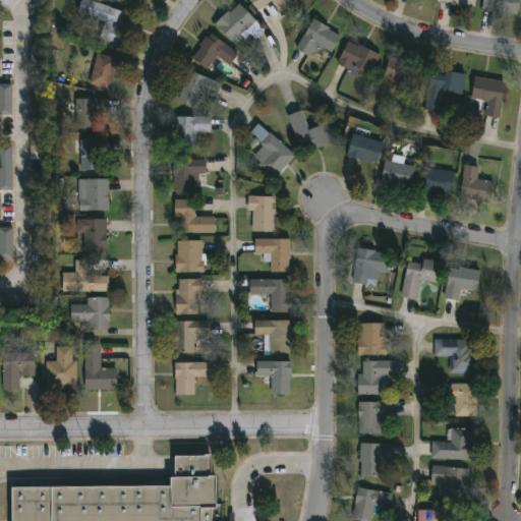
[(115,43),(98,38),(103,19),(76,12),(79,0),(91,0),(124,9),(115,43)]
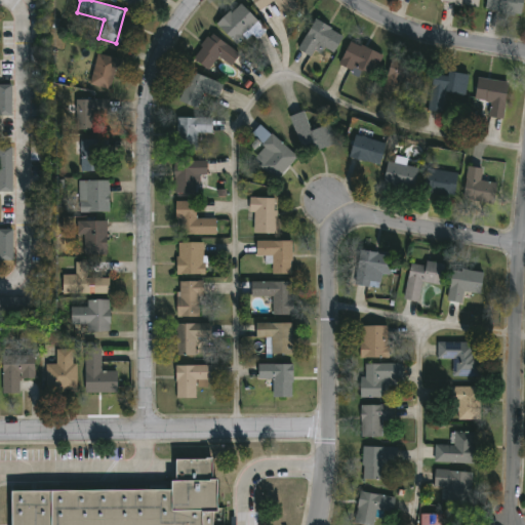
[(122,0),(136,9),(143,0),(122,0)]
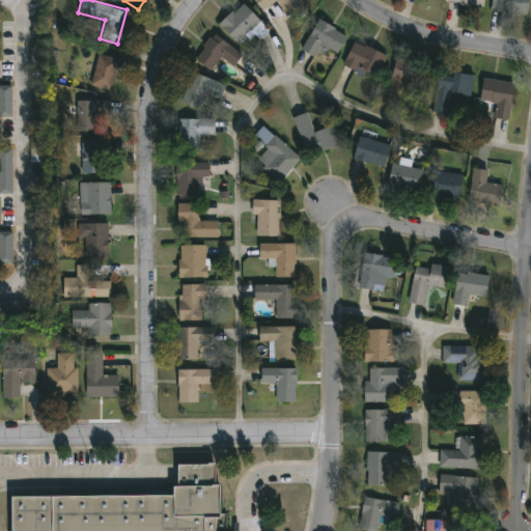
[(276,0),(274,0),(262,9),(254,0),(296,0),(300,5),(287,15),(276,0)]
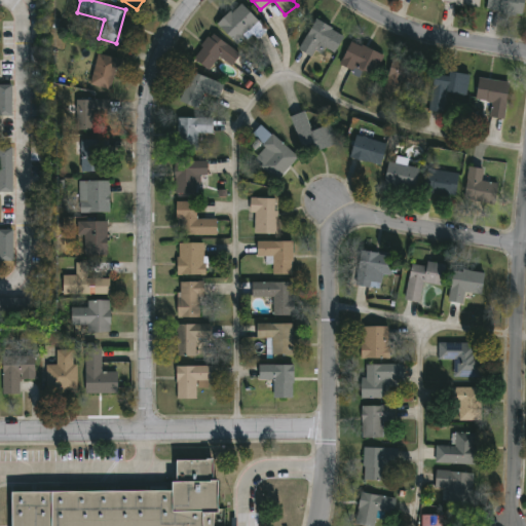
[(523,0),(523,9),(487,9),(487,0),(523,0)]
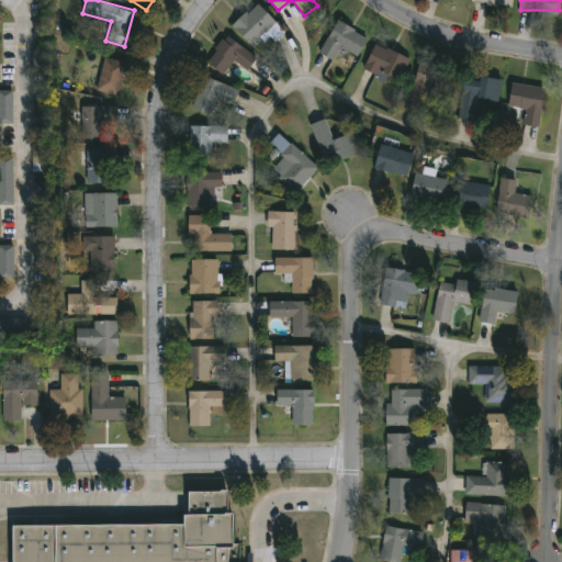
[(277,23),(253,46),(232,24),(256,1),(277,23)]
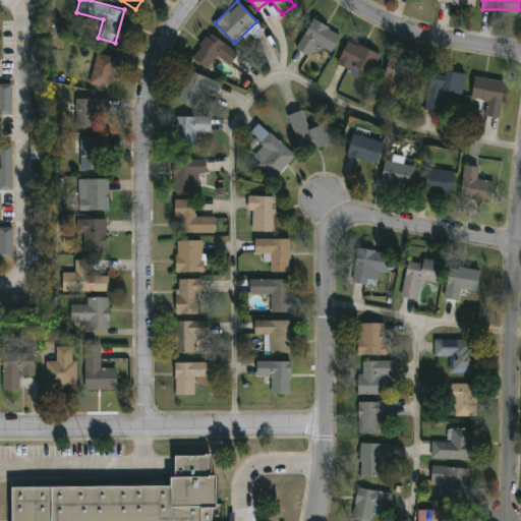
[(340,35),(330,51),(315,43),(307,55),(294,47),(312,17),(340,35)]
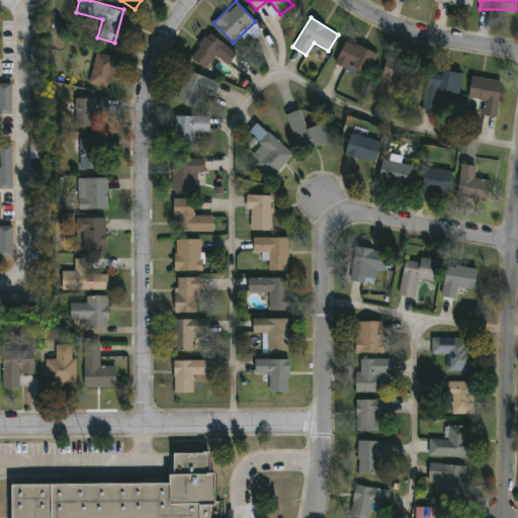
[(227,63),(214,54),(205,67),(189,56),(206,31),(235,52),(227,63)]
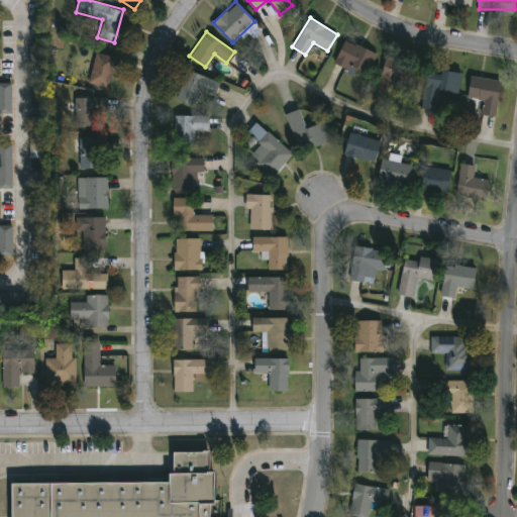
[(333,62),(344,38),(376,53),(365,76),(333,62)]
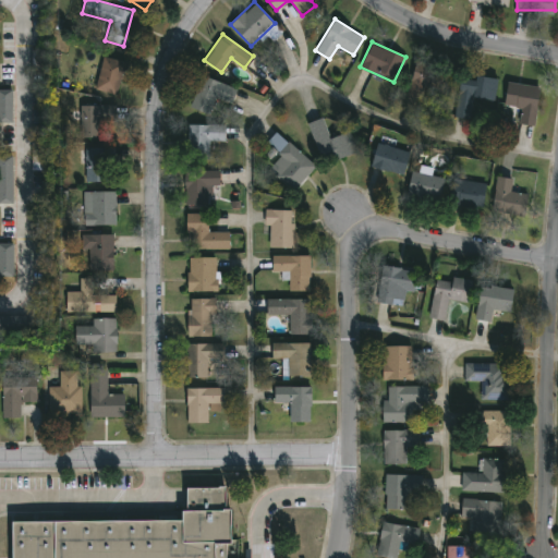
[(117,94),(95,89),(101,56),(123,60),(117,94)]
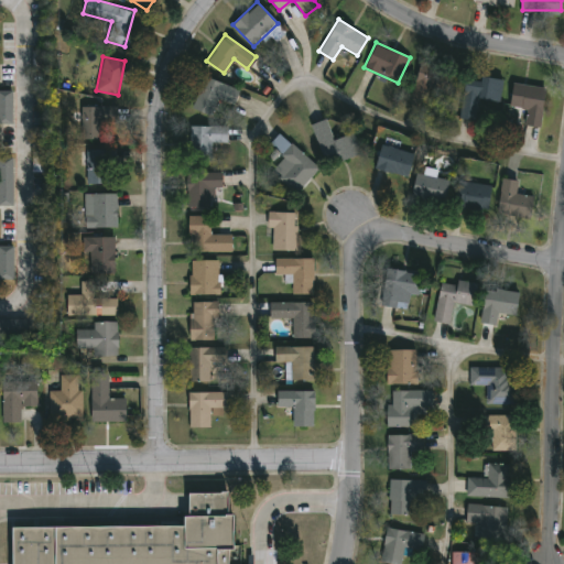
[(410,96),(421,61),(456,71),(451,88),(433,83),(427,101),(410,96)]
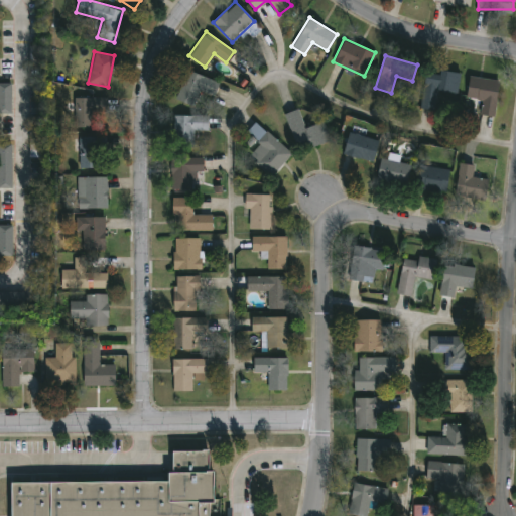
[(456,92),(437,89),(434,109),(420,107),(426,68),(459,73),(456,92)]
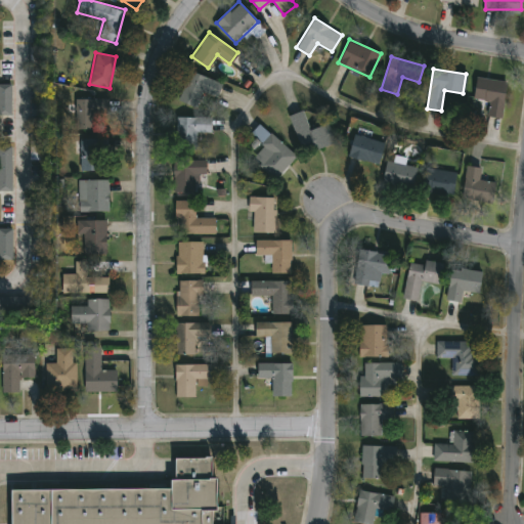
[(207,94),(201,108),(177,98),(190,70),(222,84),(215,98),(207,94)]
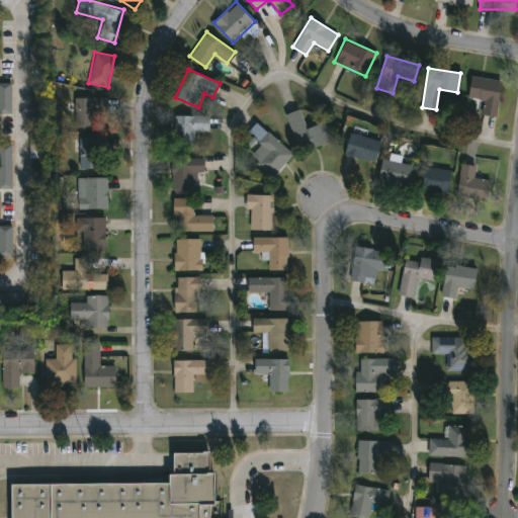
[(496,115),(482,114),(483,102),(467,100),(470,76),(500,80),(496,115)]
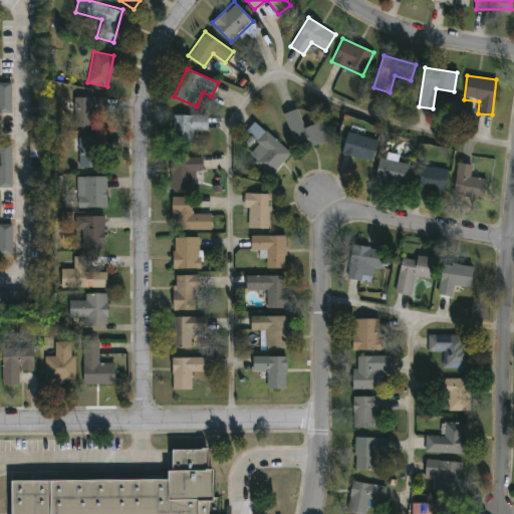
[(0,82),(9,82),(9,110),(0,110),(0,82)]
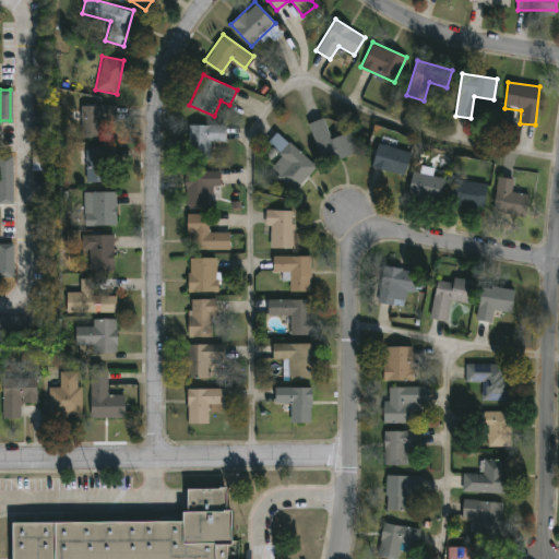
[(80,105),(114,105),(114,137),(80,137),(80,105)]
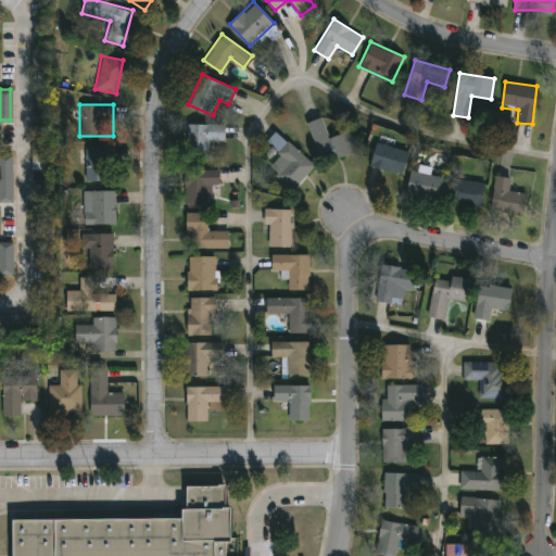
[(320,116),(328,137),(348,129),(354,149),(320,162),(306,122),(320,116)]
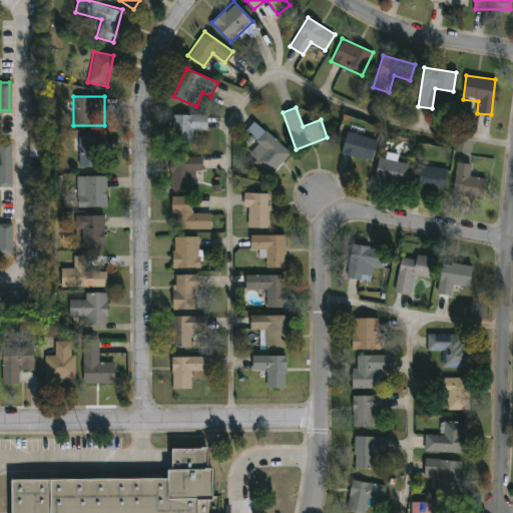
[(172,145),(172,113),(205,113),(205,128),(191,128),(191,145),(172,145)]
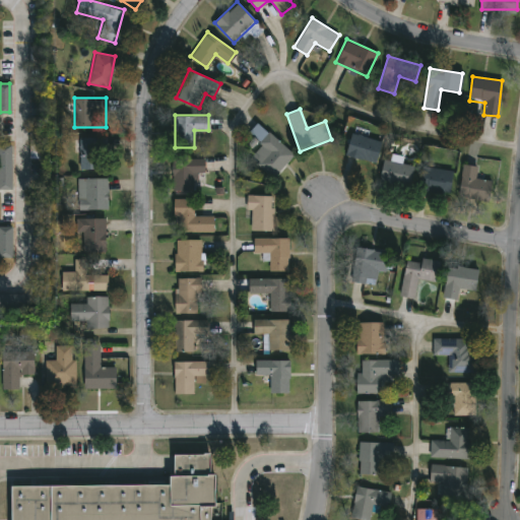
[(260,143),(247,132),(257,122),(293,154),(272,177),(250,155),(260,143)]
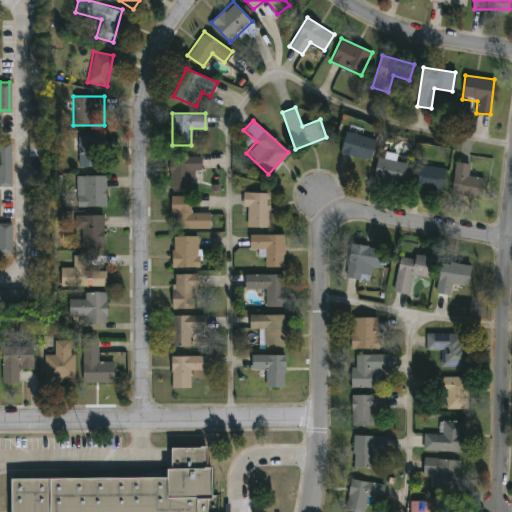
[(340,151),(347,129),(375,139),(368,160),(340,151)]
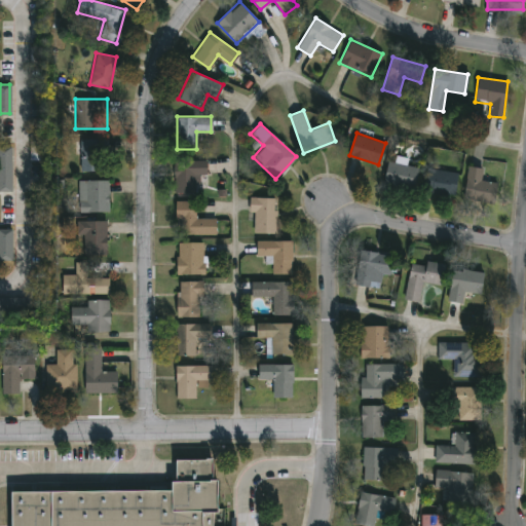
[(104,139),(104,170),(80,170),(80,139),(104,139)]
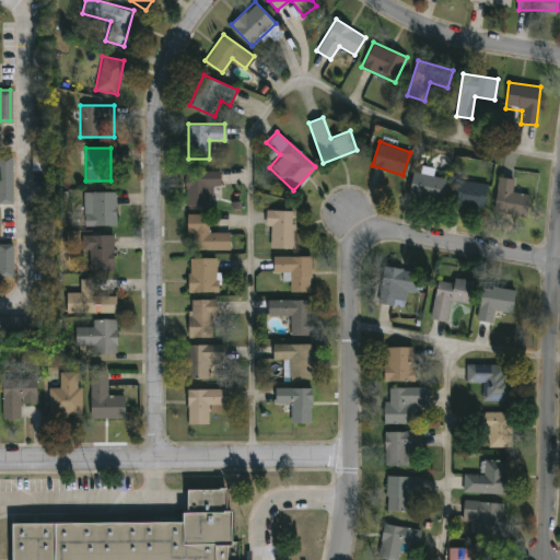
[(13,156),(0,156),(0,205),(14,205),(13,156)]
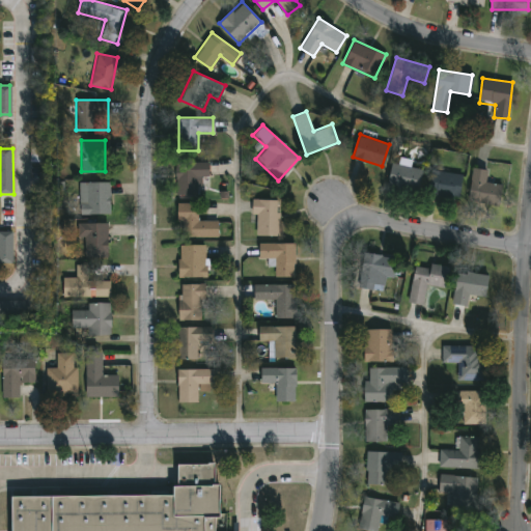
[(175,194),(175,161),(207,161),(207,176),(195,176),(195,194),(175,194)]
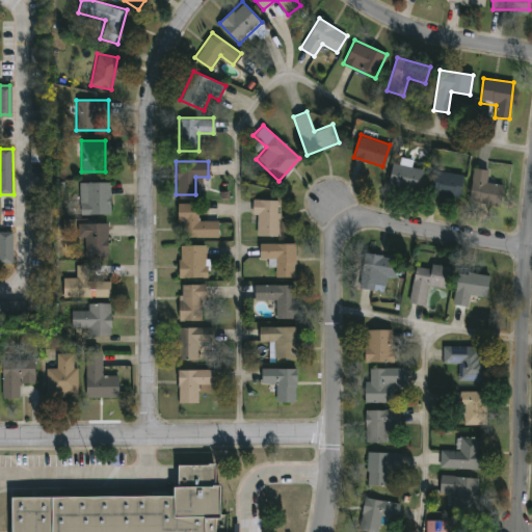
[(418,190),(388,182),(393,161),(423,169),(418,190)]
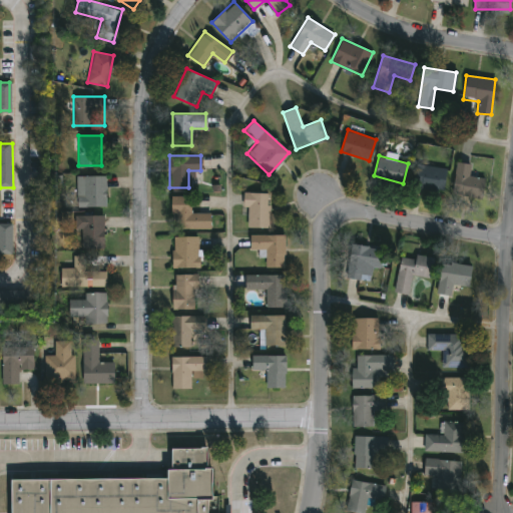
[(452,193),(456,161),(471,163),(469,175),(484,177),(481,197),(452,193)]
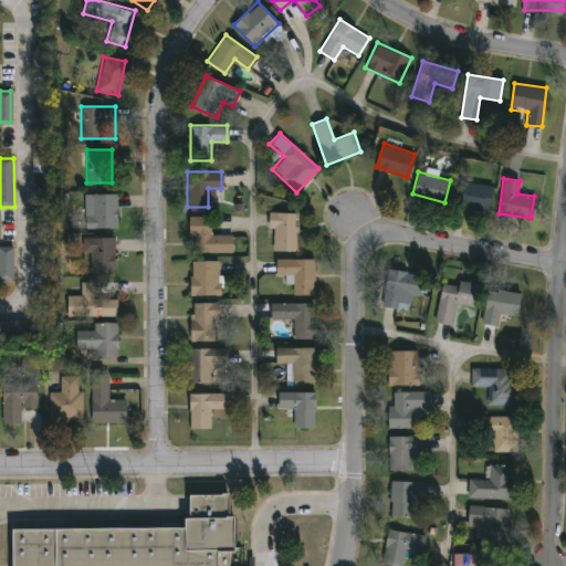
[(490,209),(458,208),(459,181),(491,182),(490,209)]
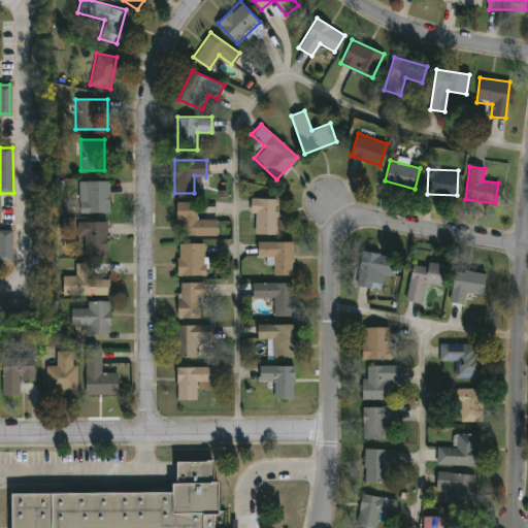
[(109,180),(109,212),(78,212),(78,201),(85,201),(85,180),(109,180)]
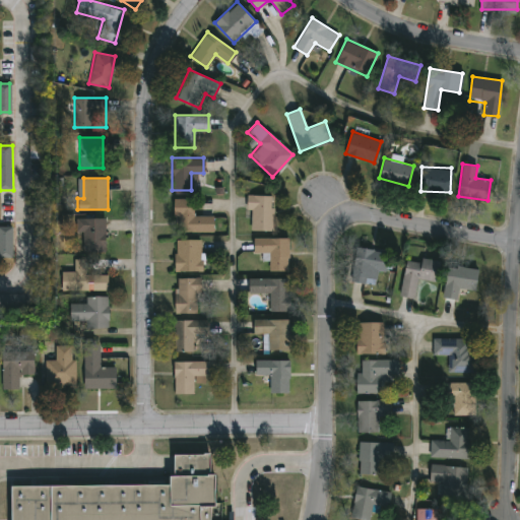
[(250,230),(250,210),(246,210),(246,194),(272,194),(272,230),(250,230)]
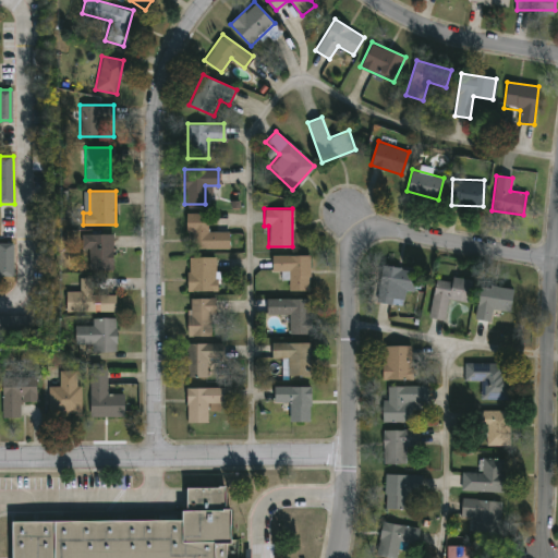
[(186,213),(207,211),(207,231),(229,231),(229,247),(186,249),(186,213)]
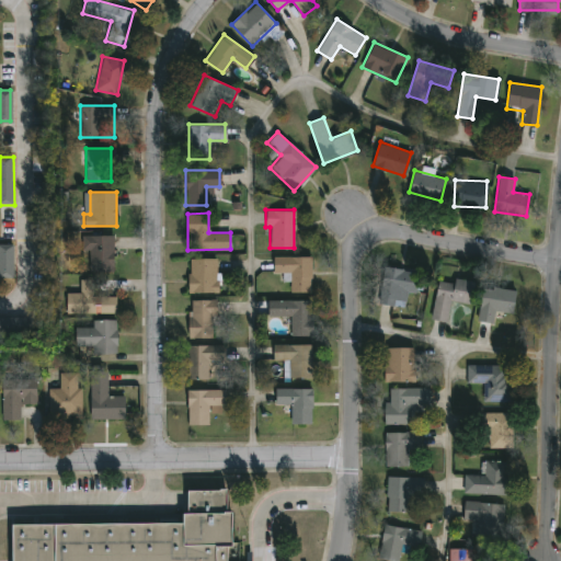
[(87,235),(113,235),(113,271),(87,271),(87,235)]
